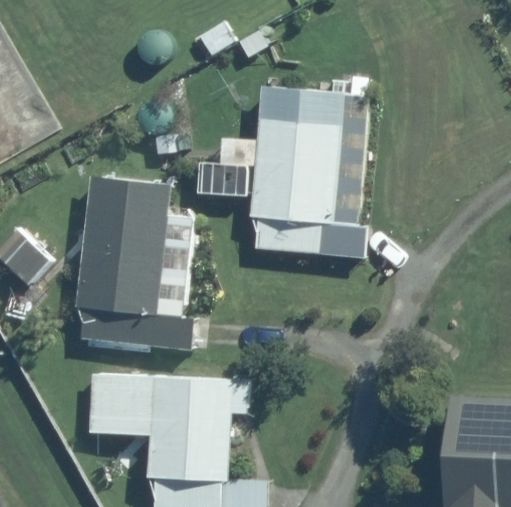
[(0,18),(0,176),(69,137),(0,18)]
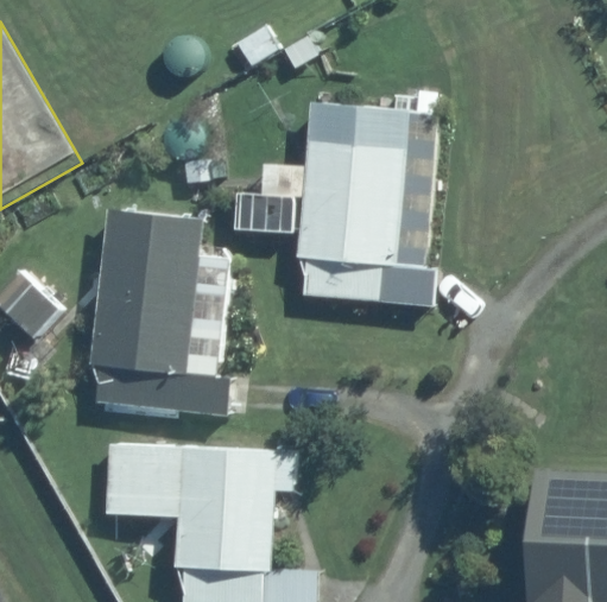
[(301,166),(263,163),(260,198),(235,196),(232,233),(297,240),(292,298),(311,301),(436,312),(441,267),(424,266),(440,92),(392,88),(390,107),(307,100),(301,166)]
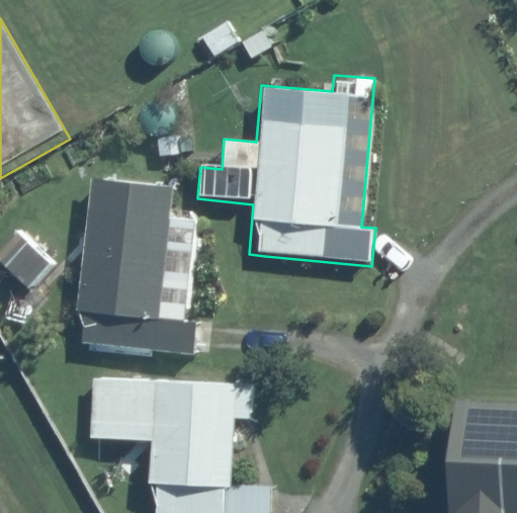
[(82,348),(110,349),(198,351),(199,320),(187,320),(188,307),(198,308),(201,215),(173,215),(174,176),(86,174),(85,184),(82,348)]
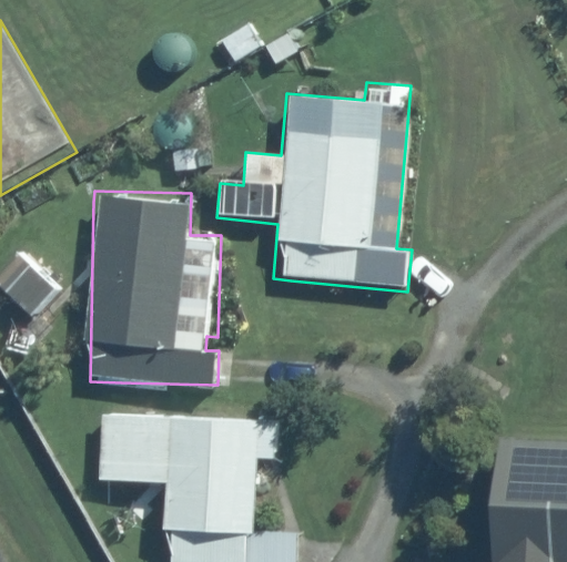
[(101,412),(100,427),(100,482),(161,482),(161,540),(168,540),(166,561),(301,561),(302,530),(255,530),(256,463),(280,465),(280,415),(101,412)]
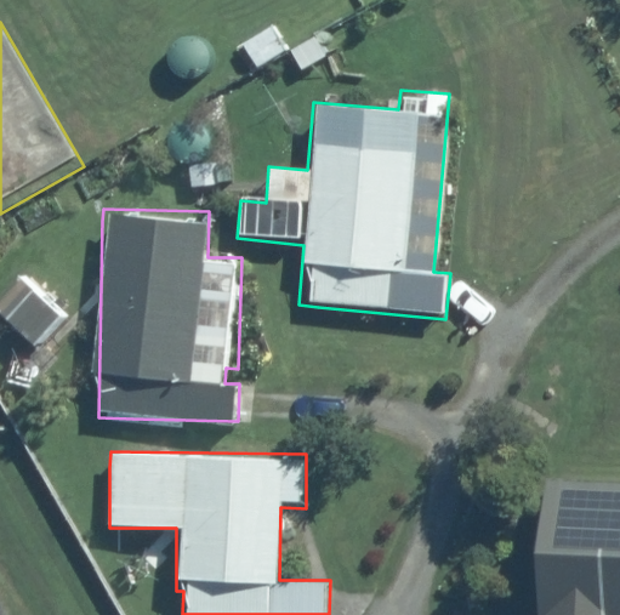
[(619,487),(585,487),(538,485),(532,614),(619,614),(619,487)]
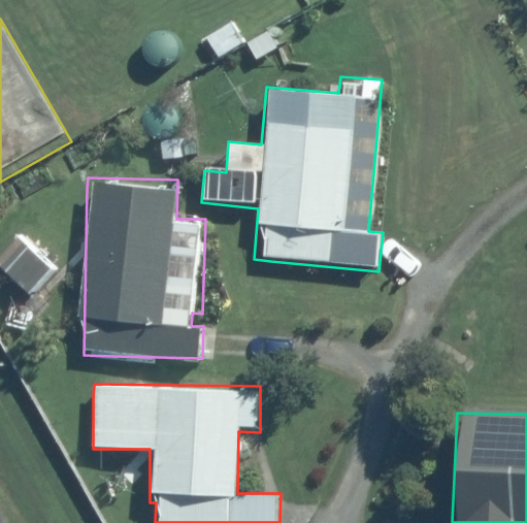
All buildings are outlined.
